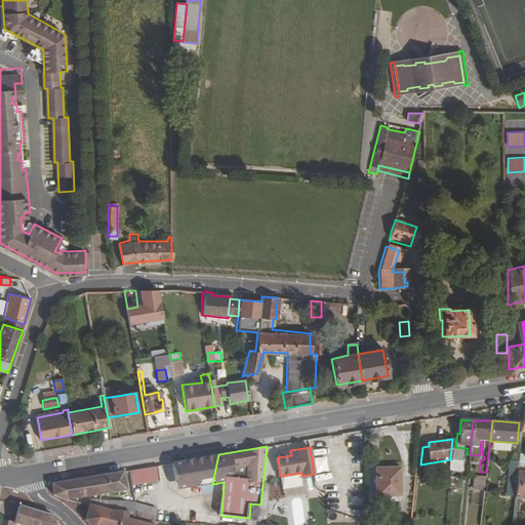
[(460,450),(451,448),(450,459),(450,466),(459,466),(460,450)]
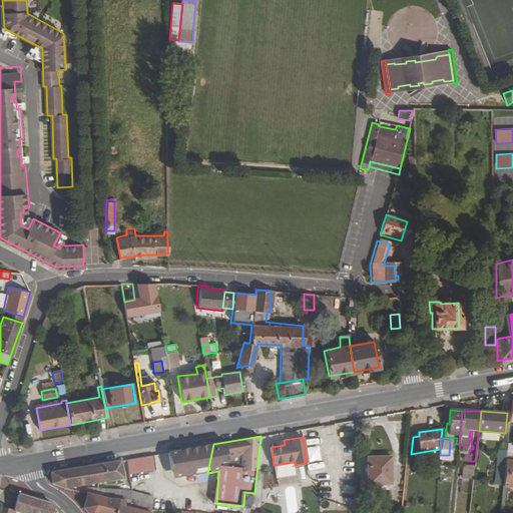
[(486,444),(477,443),(475,461),(475,463),(479,463),(479,458),(478,458),(478,456),(481,456),(482,451),(485,452),(486,444)]
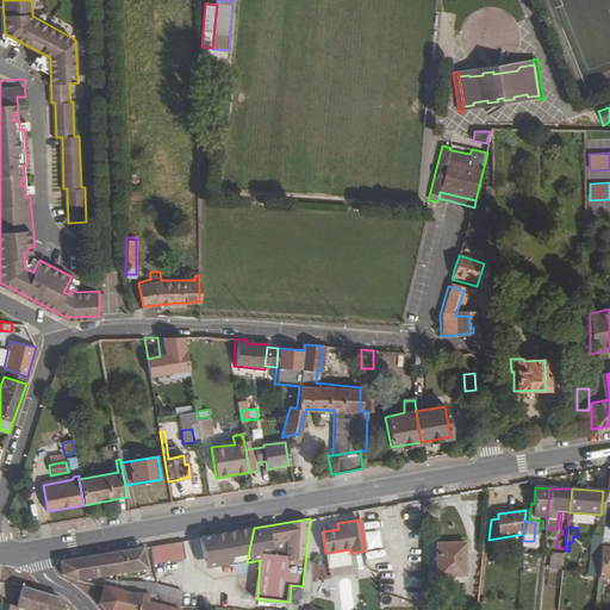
[(207,536),(201,537),(205,558),(217,567),(247,562),(254,528),(207,536)]
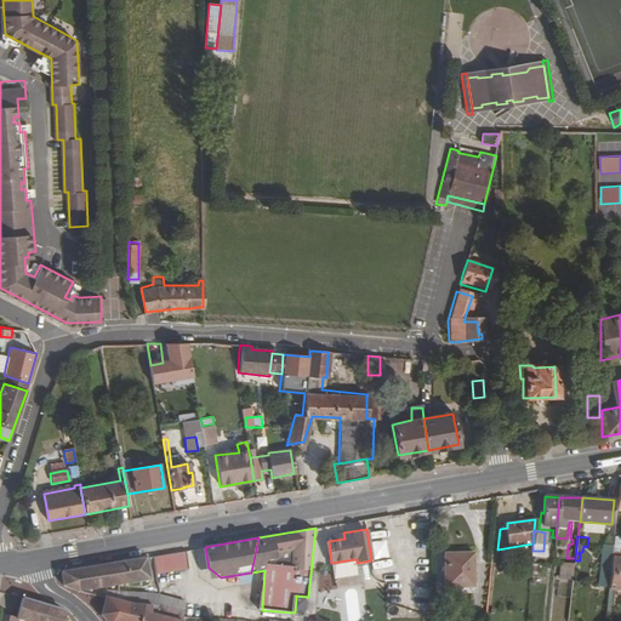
[(614,545),(604,543),(602,570),(611,571),(613,557),(614,550),(614,545)]
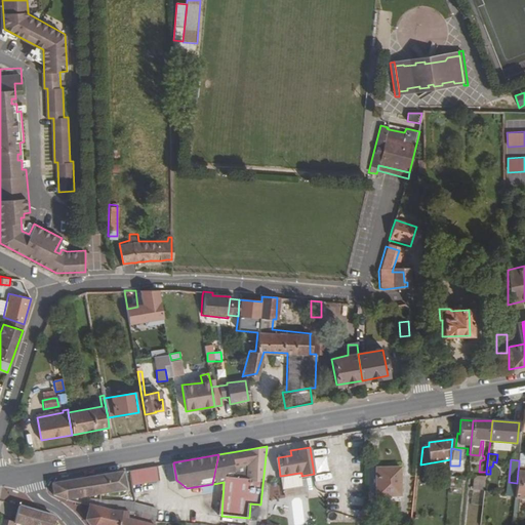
[(156,466),(139,469),(138,484),(146,483),(159,480),(156,466)]
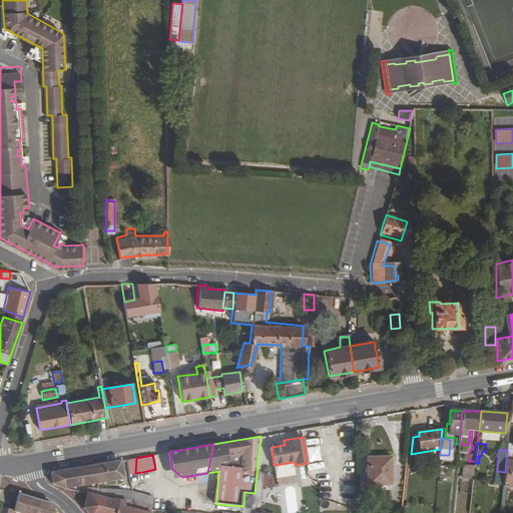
[(120,461),(50,473),(52,485),(65,489),(65,487),(123,478),(122,475),(128,474),(135,473),(136,458),(120,461)]
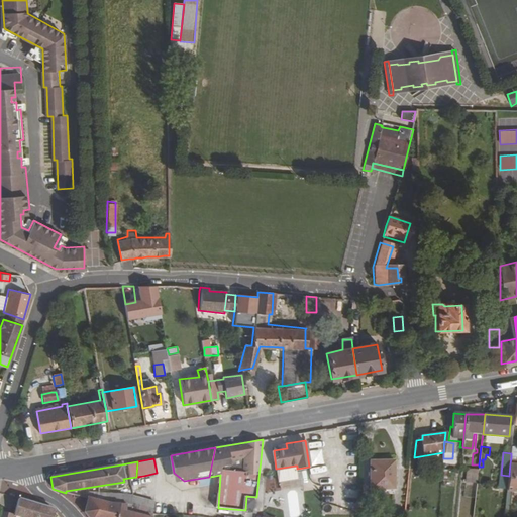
[(395,462),(371,461),(370,487),(394,489),(395,462)]
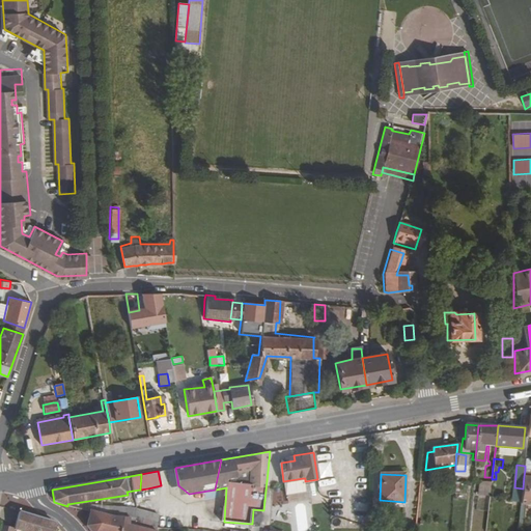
[(530,476),(524,476),(523,488),(522,494),(519,528),(523,528),(527,490),(530,490),(530,476)]
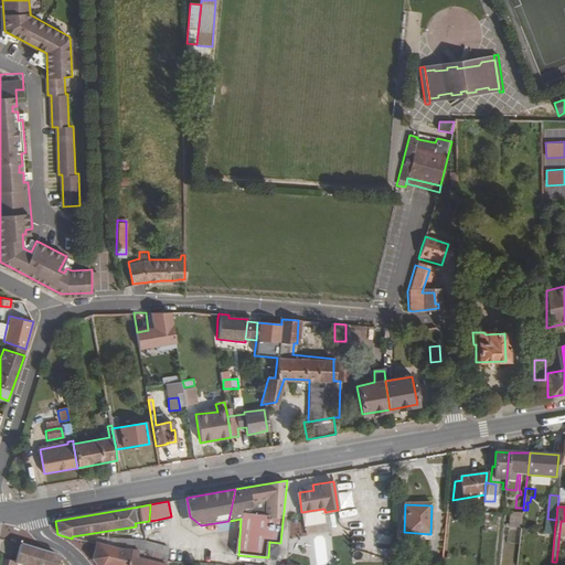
[(324,523),(322,509),(302,512),(305,526),(324,523)]
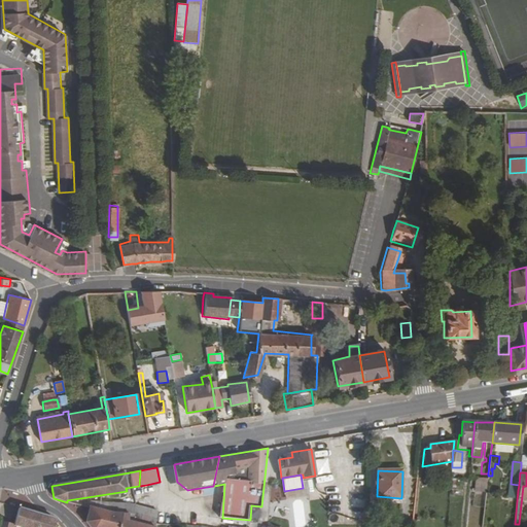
[(506,476),(499,475),(498,488),(505,489),(506,476)]
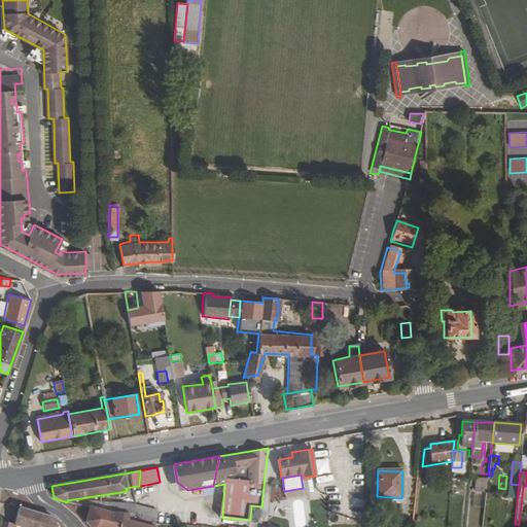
[(475,491),(487,492),(488,479),(476,478),(475,491)]
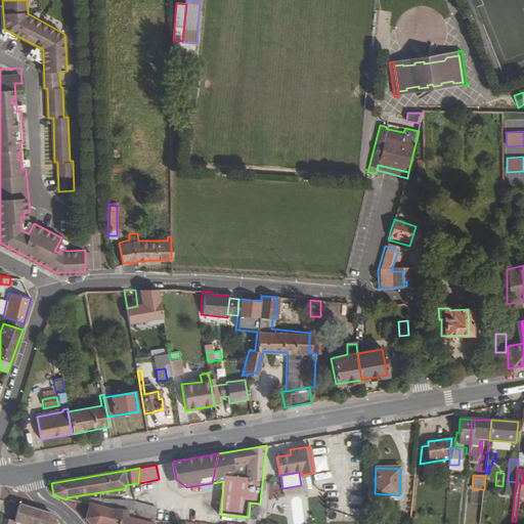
[(449,484),(462,485),(462,477),(450,477),(449,484)]
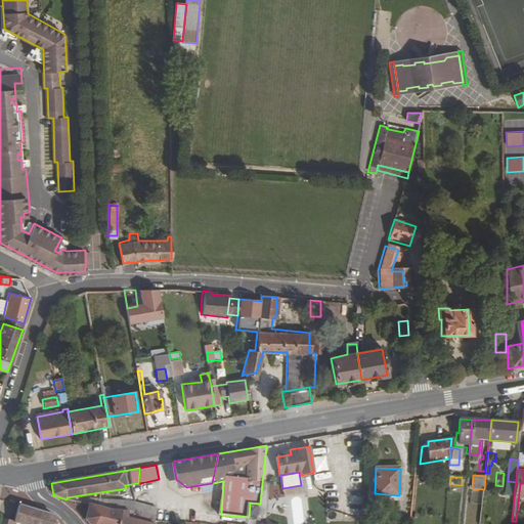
[(272,497),(282,496),(280,482),(271,483),(272,497)]
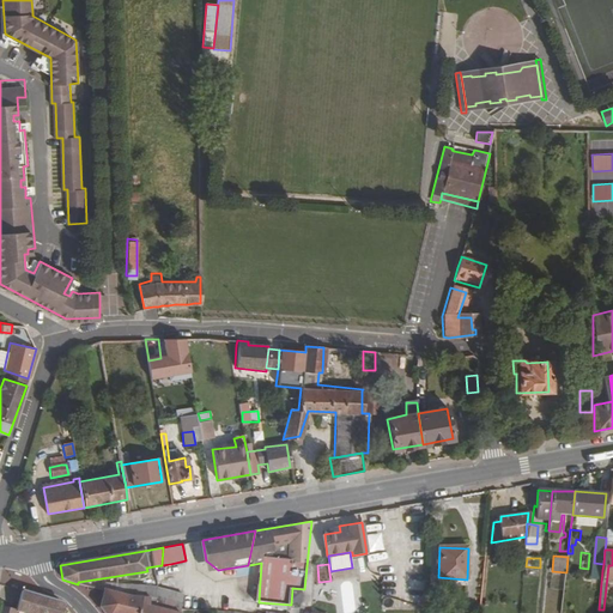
[(157,595),(158,590),(145,589),(138,588),(134,588),(131,587),(105,582),(104,589),(129,596),(141,598),(143,598),(157,599),(157,595)]
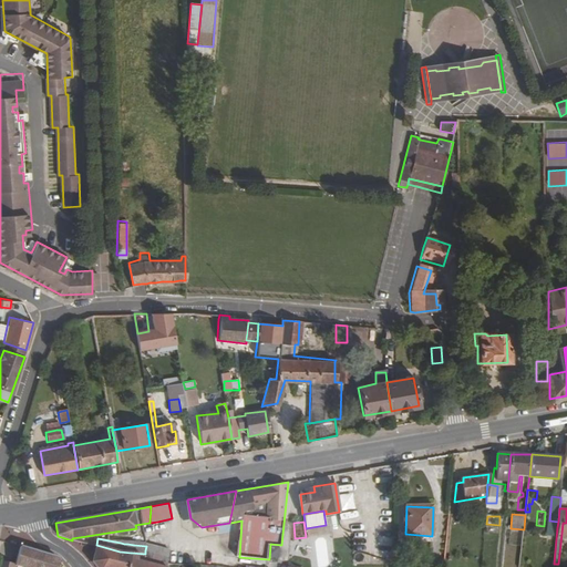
[(164,566),(143,562),(145,554),(132,553),(131,553),(120,552),(96,545),(96,546),(93,562),(96,566),(164,566)]
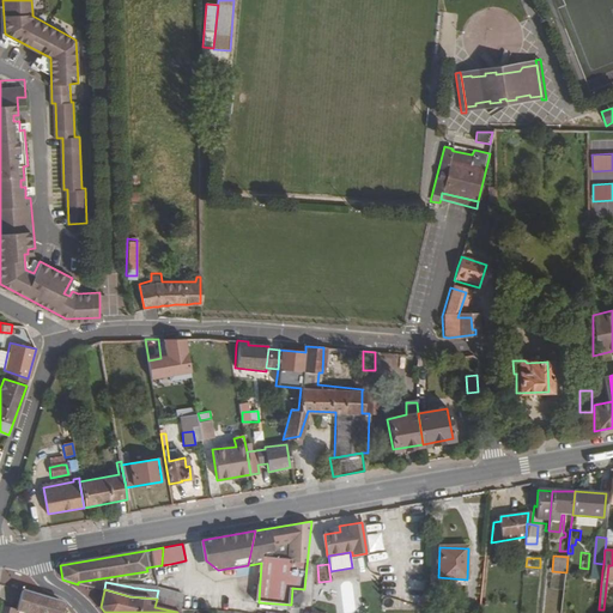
[(61,612),(62,605),(22,592),(17,612),(61,612)]
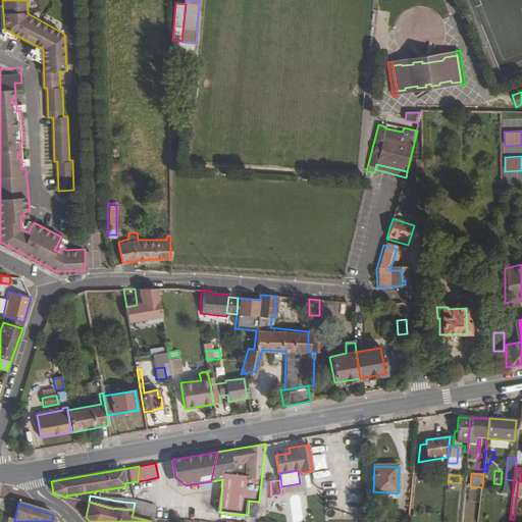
[(155,510),(134,507),(134,510),(132,517),(151,521),(153,521),(154,519),(155,512),(155,510)]
